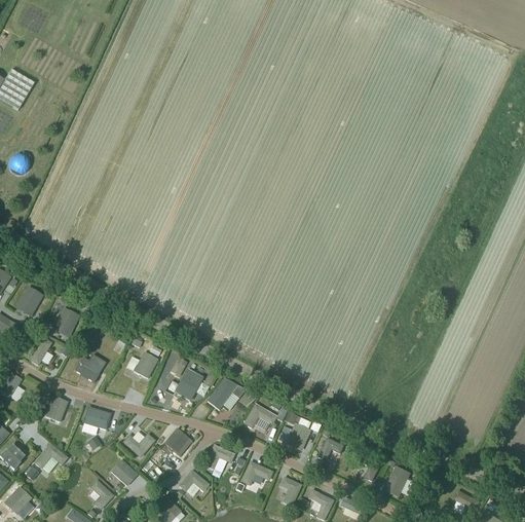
[(0,292),(11,275),(0,268),(0,292)]
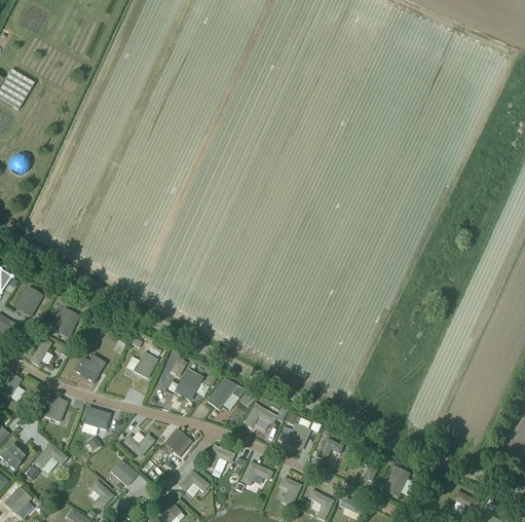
[(43,295),(28,285),(14,307),(31,317),(43,295)]
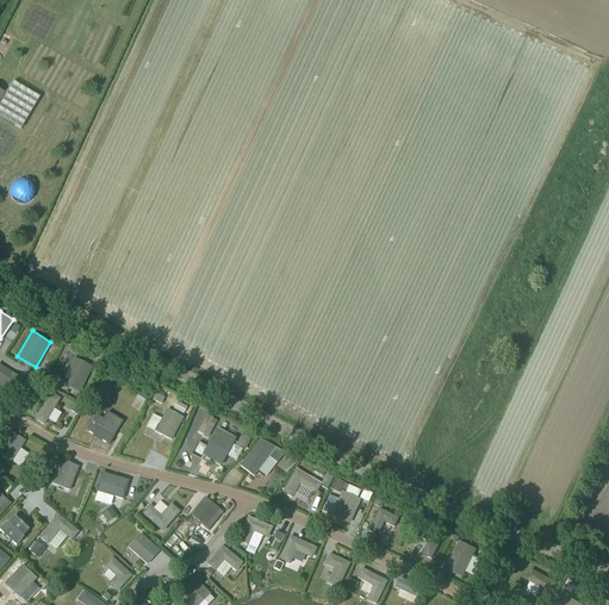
[(109,350),(103,347),(98,354),(105,357),(109,350)]
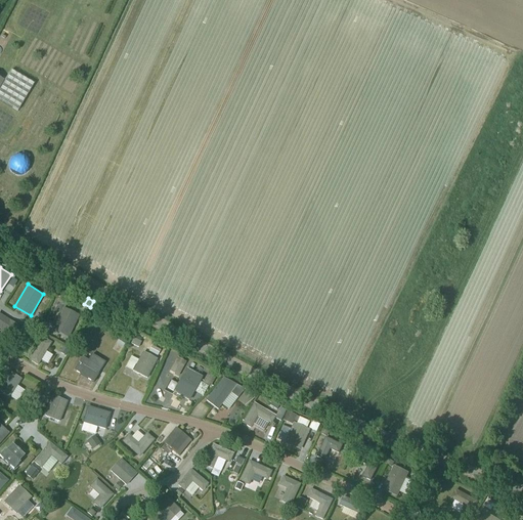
[(79,314),(62,306),(52,329),(69,336),(79,314)]
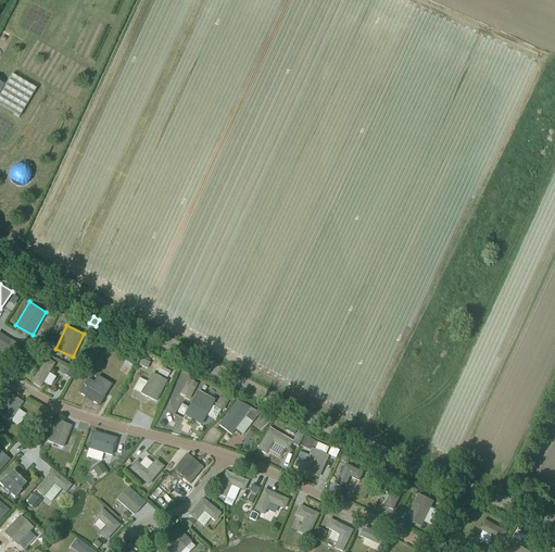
[(0,358),(9,364),(22,345),(0,330),(0,347),(3,349),(0,354),(0,358)]
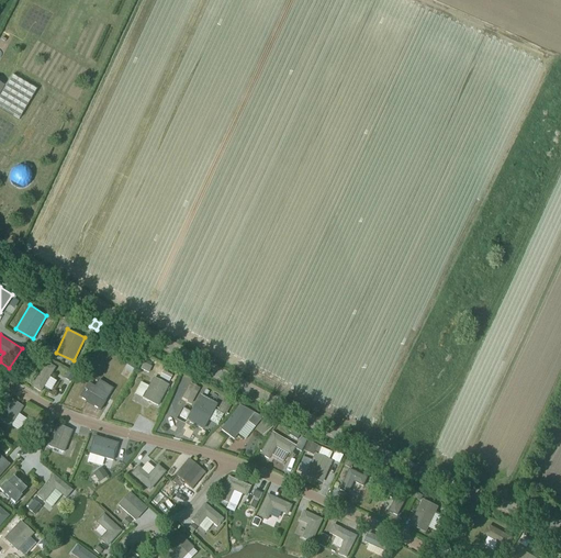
[(127,358),(124,365),(131,368),(135,363),(127,358)]
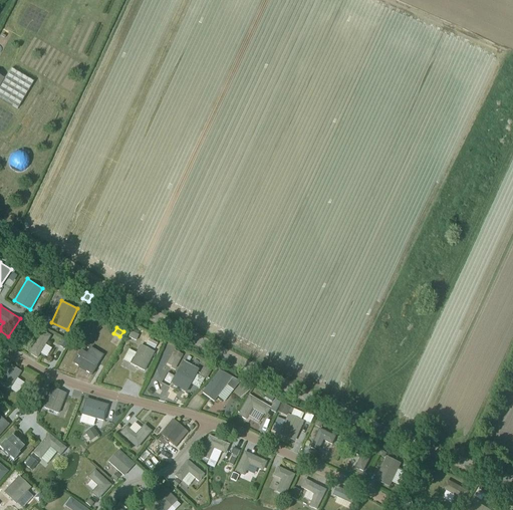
[(135,337),(138,331),(137,331),(132,328),(131,328),(127,333),(135,337)]
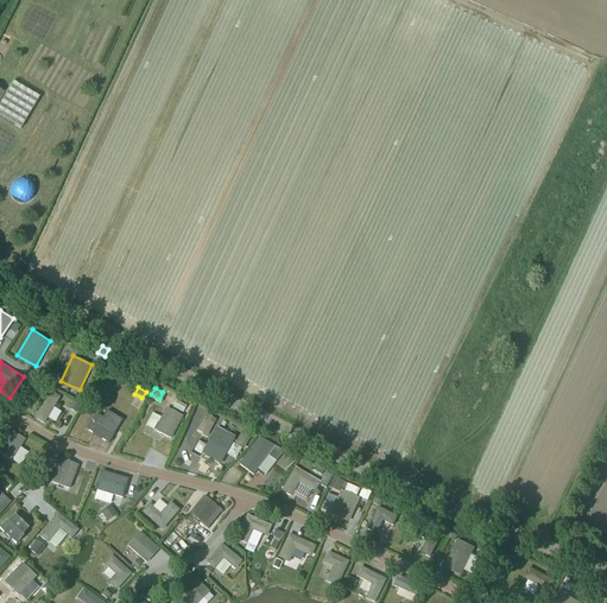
[(59,395),(50,389),(35,417),(44,423),(59,395)]
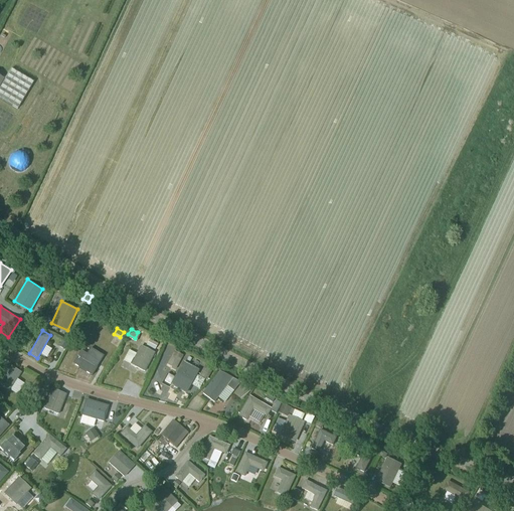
[(57,343),(63,346),(66,340),(61,337),(57,343)]
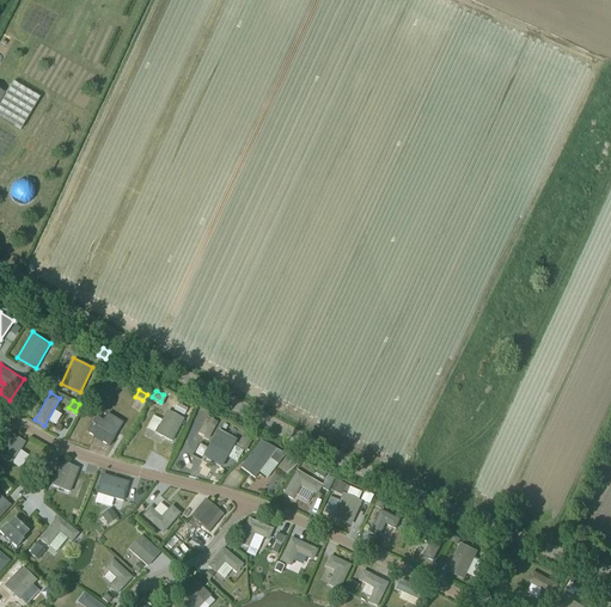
[(184,417),(167,408),(156,430),(172,440),(184,417)]
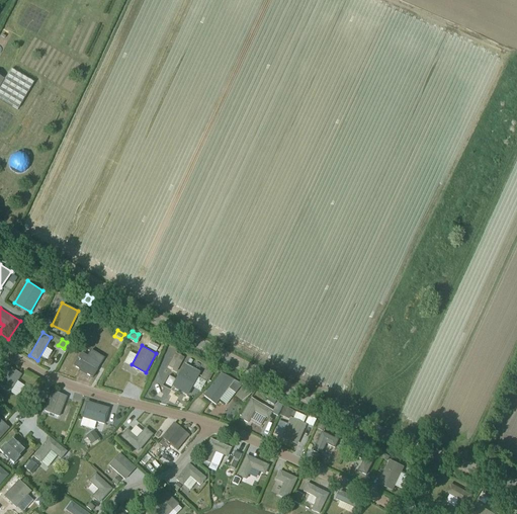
[(78,366),(91,374),(96,367),(96,366),(103,355),(91,347),(90,347),(86,353),(81,350),(80,349),(73,362),(78,366)]
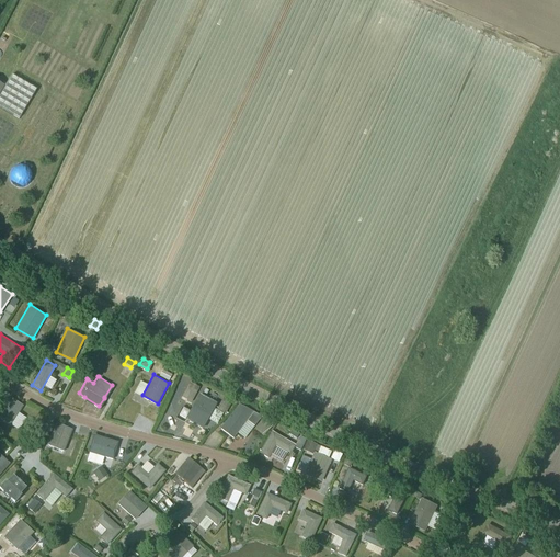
[(189,378),(182,393),(191,398),(198,384),(189,378)]
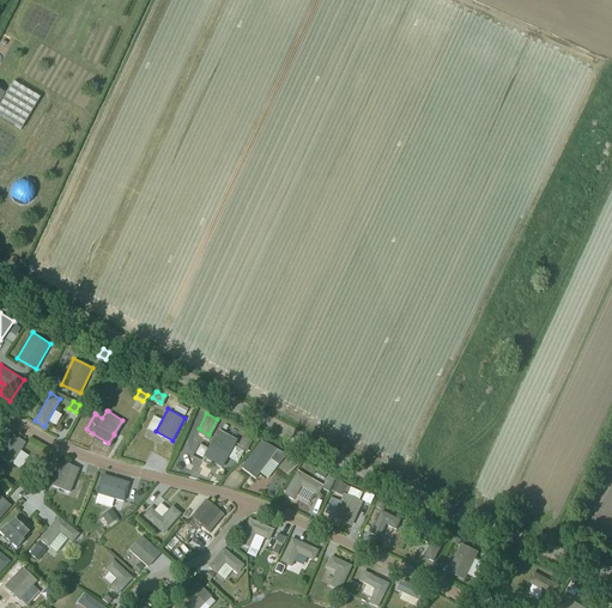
[(218,429),(203,457),(222,468),(237,439),(218,429)]
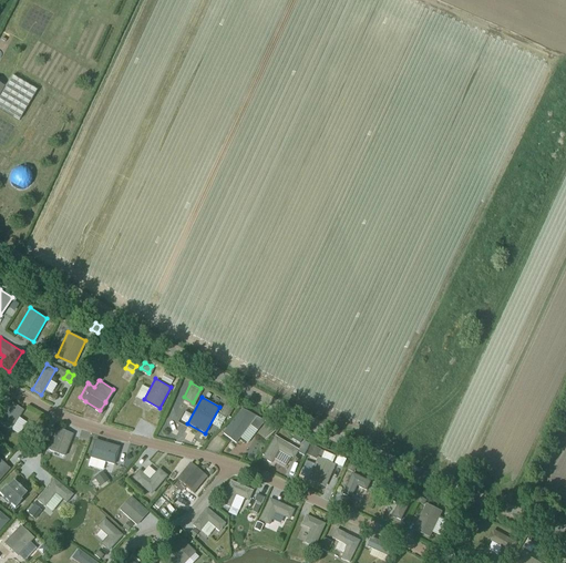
[(225,398),(218,410),(227,415),(234,402),(225,398)]
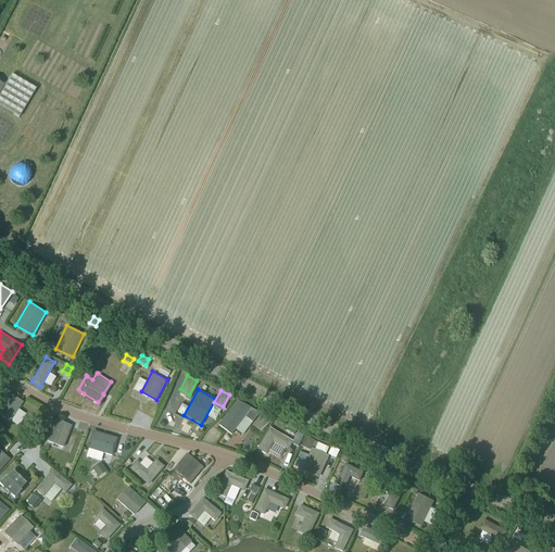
[(9,391),(0,404),(0,413),(11,421),(23,401),(9,391)]
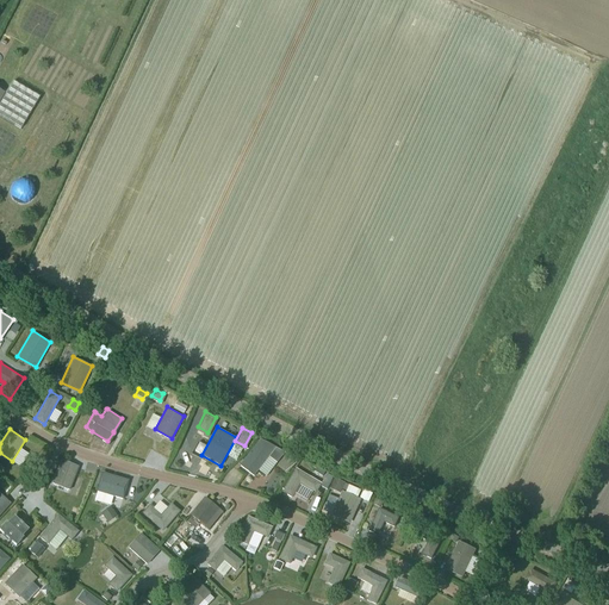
[(277,446),(261,435),(240,462),(255,474),(277,446)]
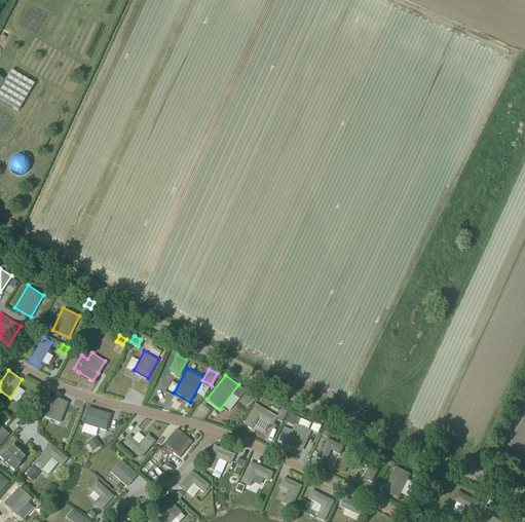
[(248,388),(238,399),(246,406),(257,394),(248,388)]
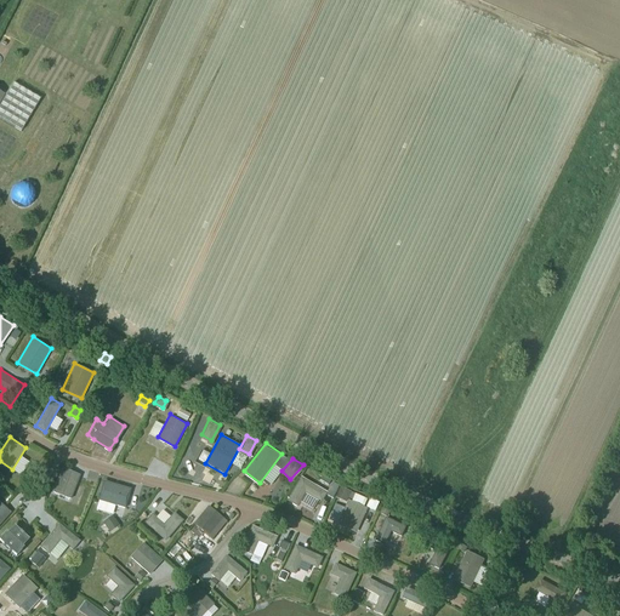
[(63,466),(53,490),(70,497),(80,473),(63,466)]
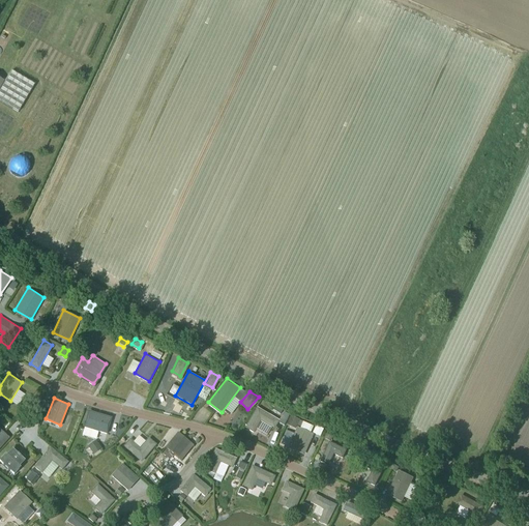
[(272,406),(280,411),(282,406),(274,402),(272,406)]
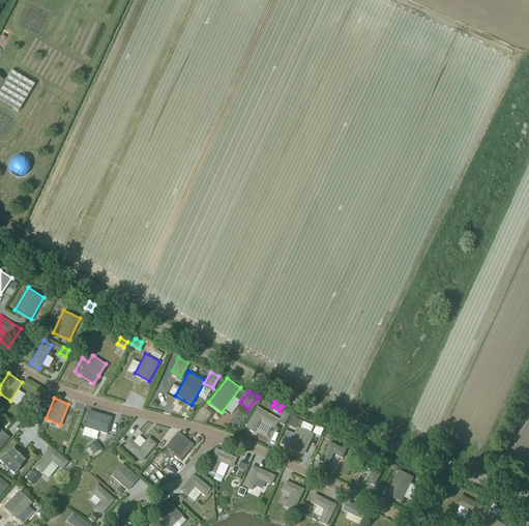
[(280,419),(257,406),(245,427),(255,431),(261,419),(274,428),(280,419)]
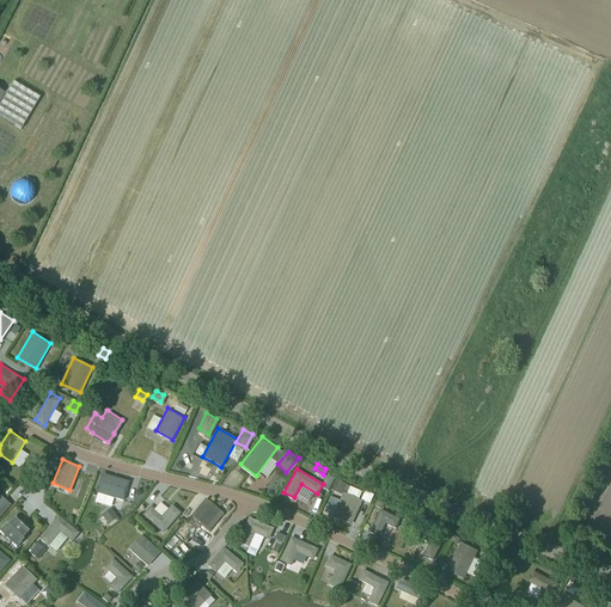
[(334,476),(328,471),(323,480),(322,483),(328,486),(334,476)]
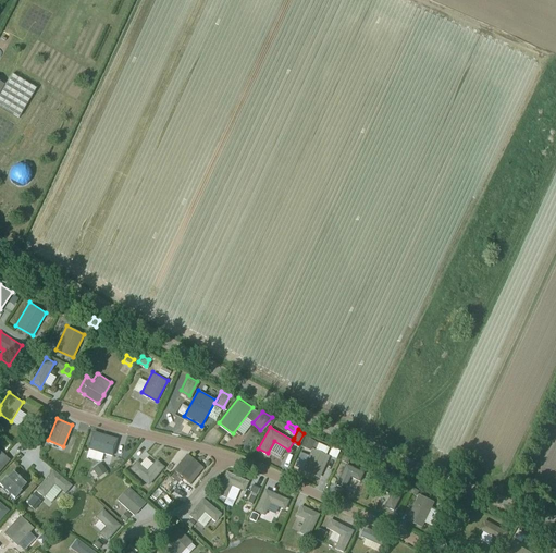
[(112,454),(116,437),(94,430),(89,447),(112,454)]
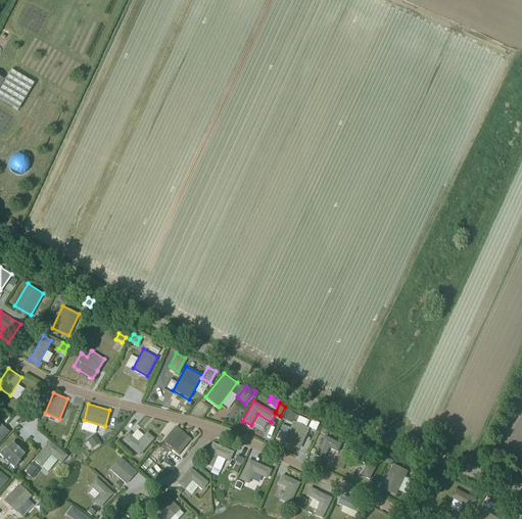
[(286,407),(282,416),(290,420),(292,417),(294,411),(286,407)]
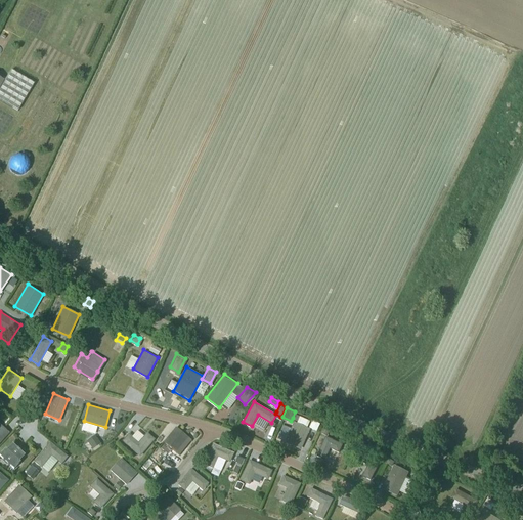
[(309,429),(294,422),(286,441),(301,448),(309,429)]
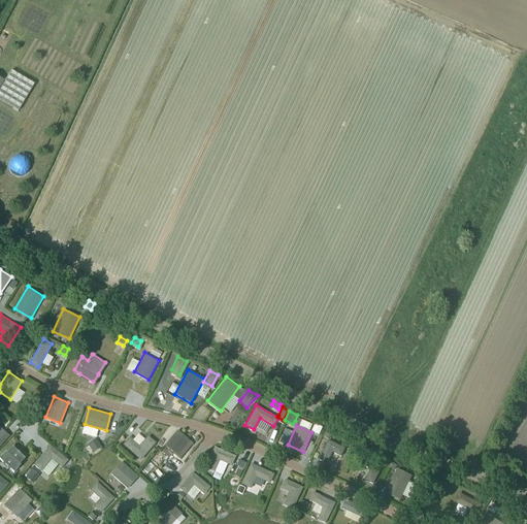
[(0,445),(9,434),(0,426),(0,445)]
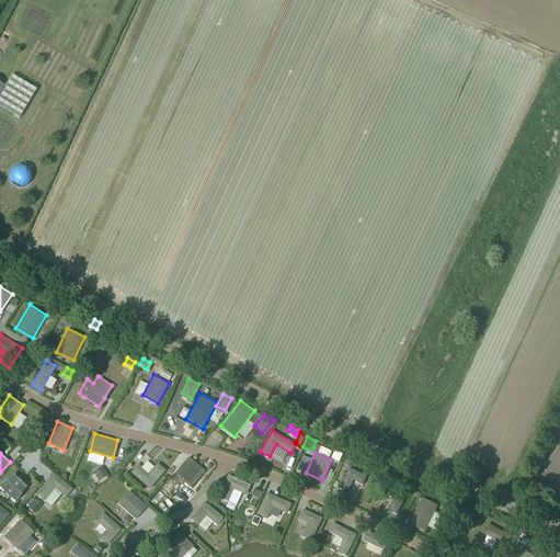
[(200,465),(186,455),(174,470),(186,481),(200,465)]
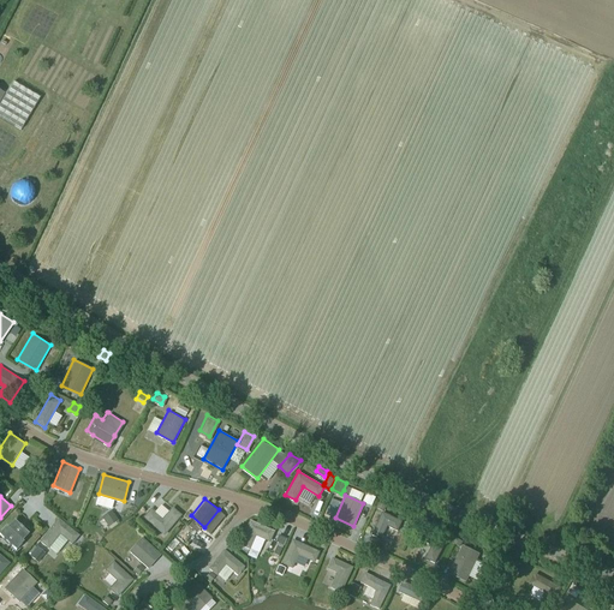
[(160,515),(149,506),(142,515),(162,532),(179,513),(170,504),(160,515)]
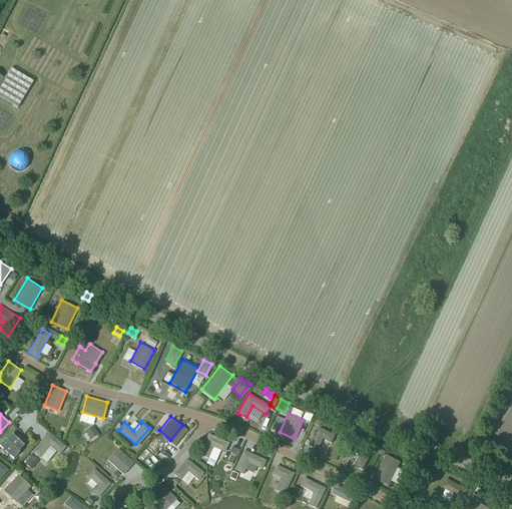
[(84,428),(90,437),(98,431),(92,423),(84,428)]
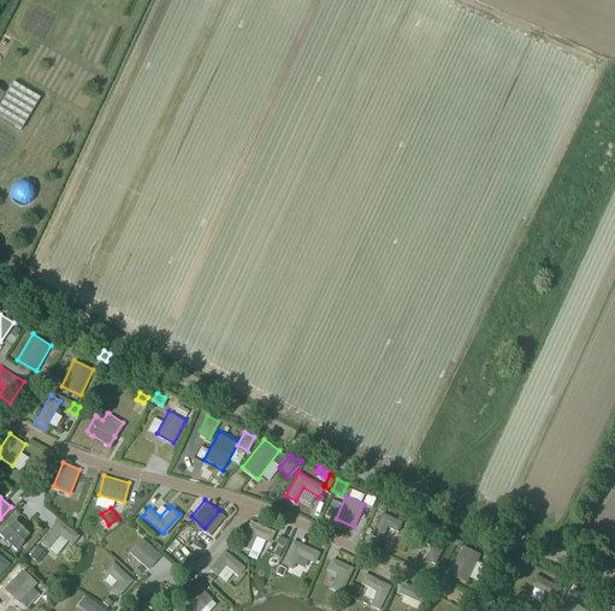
[(403,521),(382,511),(372,534),(382,538),(388,525),(398,531),(403,521)]
